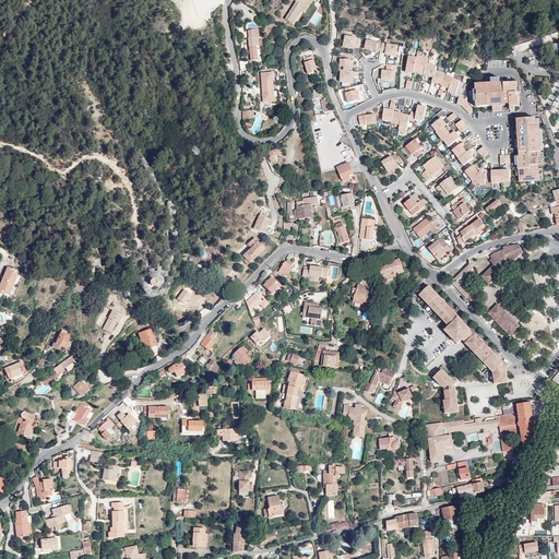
[(295,0),(297,1),(286,19),(289,21),(290,19),(294,21),(304,6),(307,8),(310,3),(311,3),(313,0),(319,3),(320,0),(295,0)]
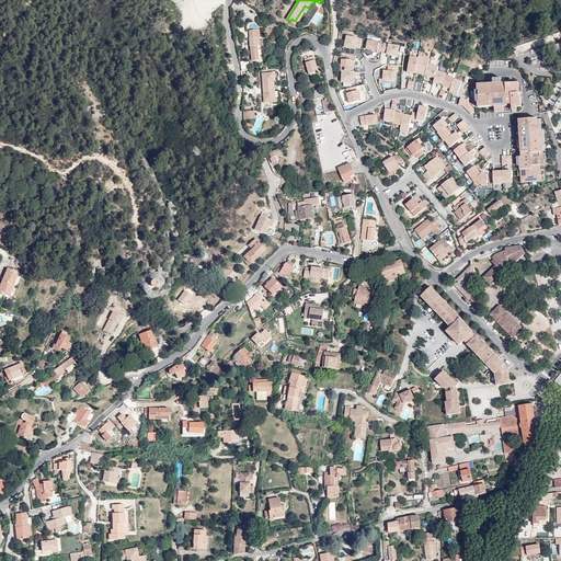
[(308,8),(305,6),(295,21),(292,19),(290,21),(295,24),(304,11),(307,13),(310,8),(308,8)]
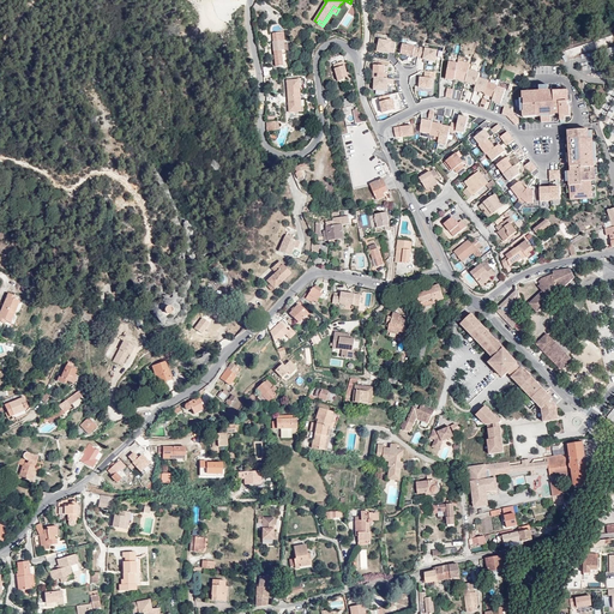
[(378,50),(395,53),(396,42),(379,40),(378,50)]
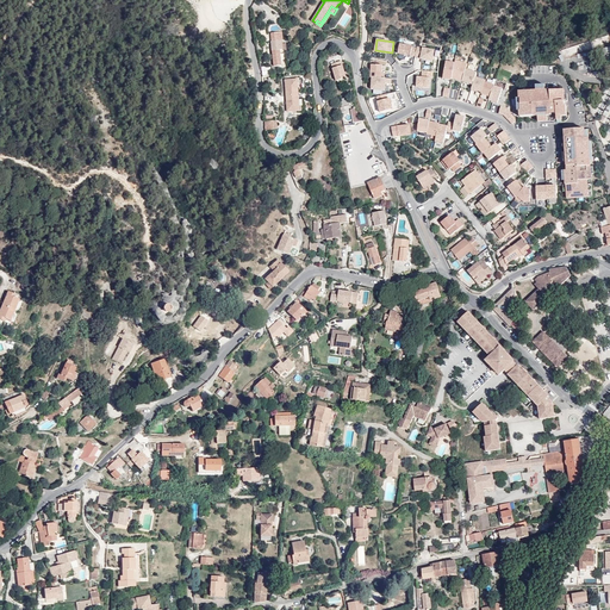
[(272,42),(272,50),(273,51),(274,67),(281,66),(280,50),(282,50),(281,44),(281,41),(272,42)]
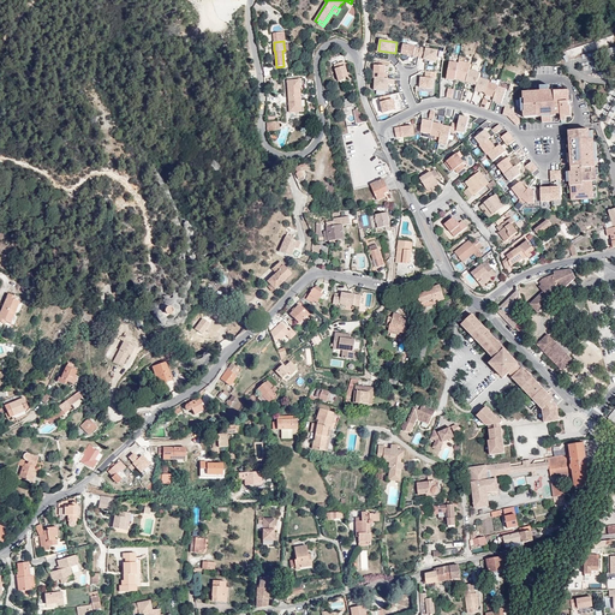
[(402,43),(401,54),(418,57),(419,47),(402,43)]
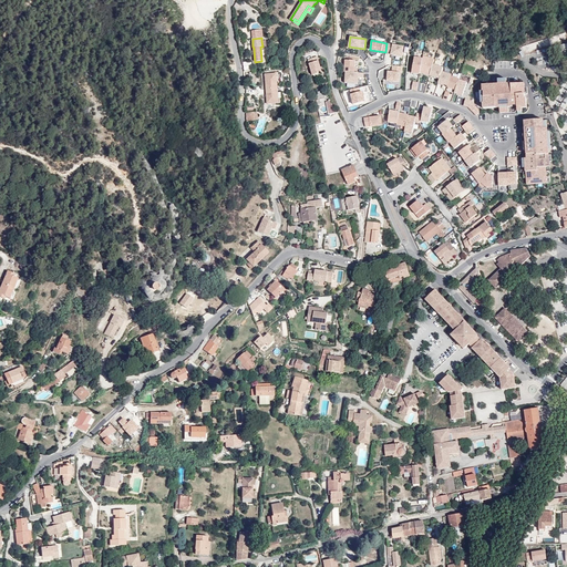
[(388,43),(385,54),(403,57),(404,45),(388,43)]
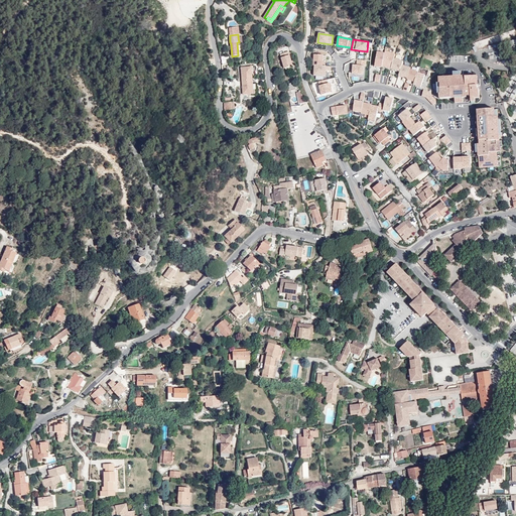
[(395,54),(378,49),(374,65),(399,72),(398,77),(414,82),(418,71),(402,66),(403,60),(394,57),(395,54)]
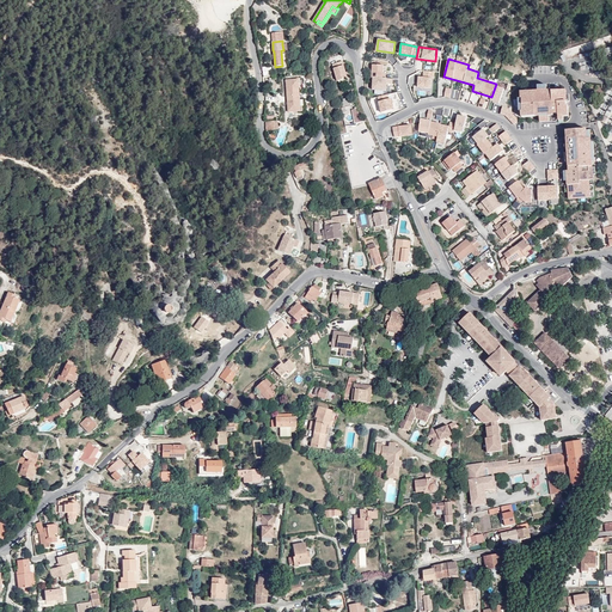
[(332,65),(335,71),(346,79),(348,78),(343,61),(332,65)]
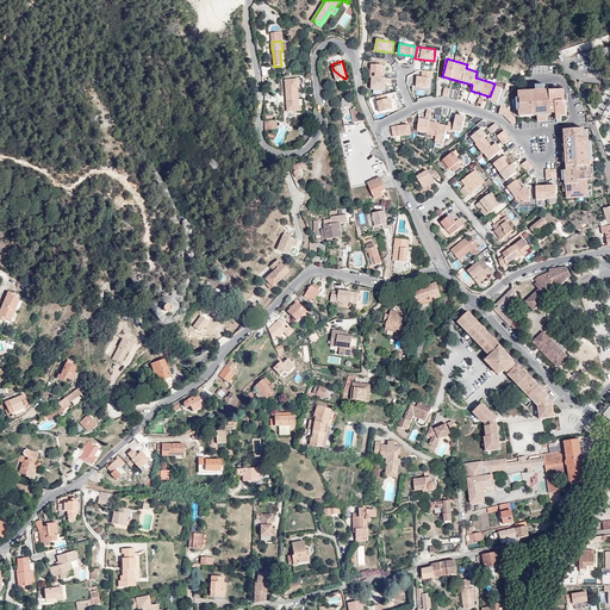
[(369,89),(392,91),(393,79),(383,78),(384,64),(371,64),(369,89)]
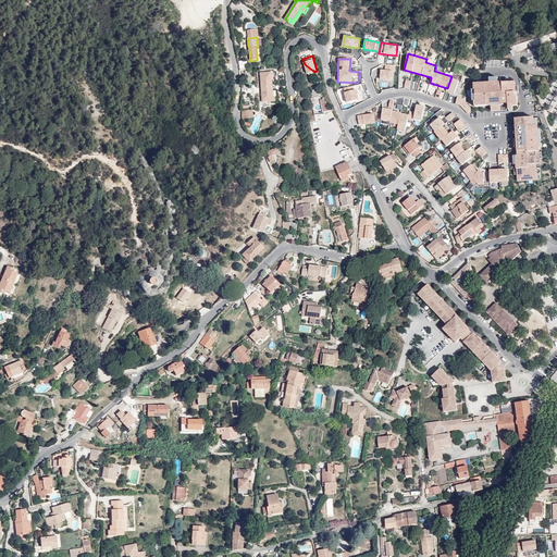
[(314,72),(305,64),(308,74),(314,72)]
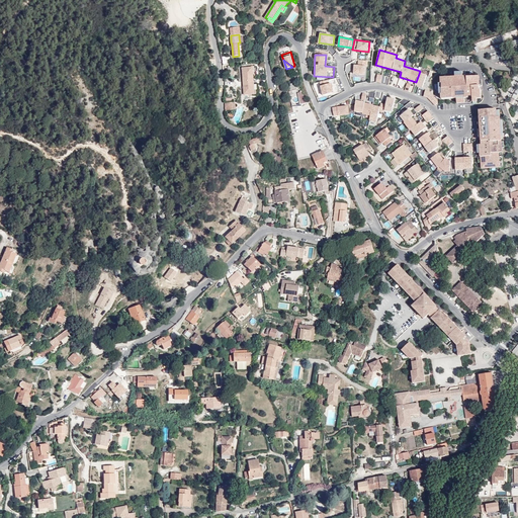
[(235,62),(223,66),(224,70),(236,65),(235,62)]
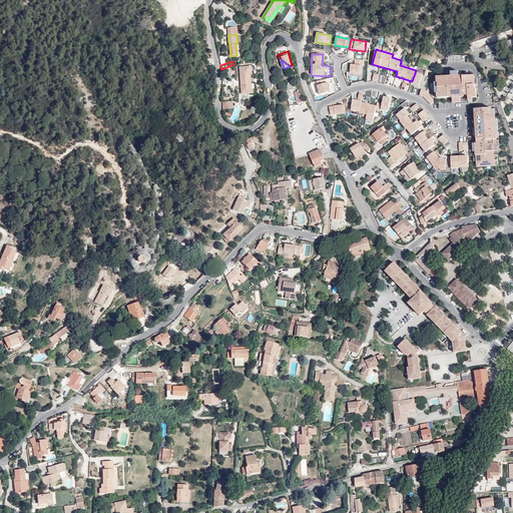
[(351,64),(350,72),(361,74),(363,65),(351,64)]
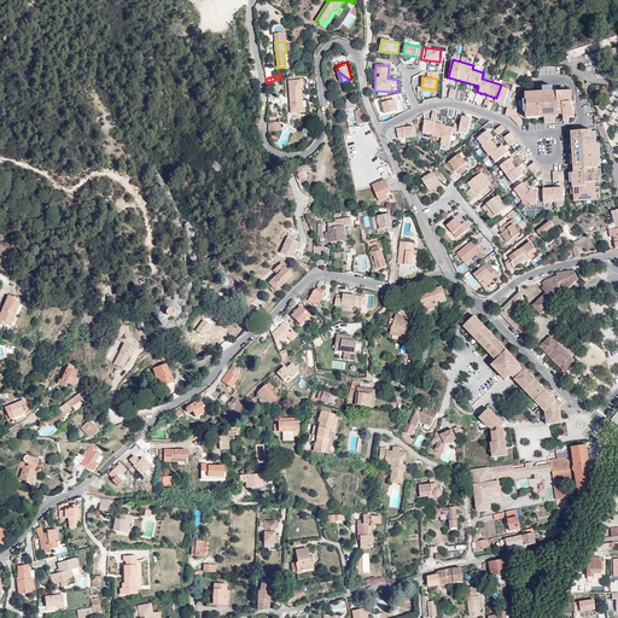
[(291,112),(303,112),(302,81),(290,81),(291,112)]
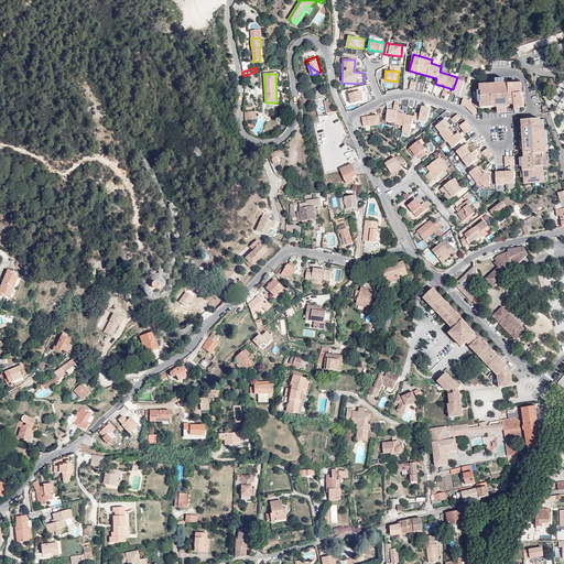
[(524,111),(523,83),(505,84),(505,79),(496,79),(496,84),(479,85),(479,90),(478,90),(479,108),(497,107),(498,114),(524,111)]
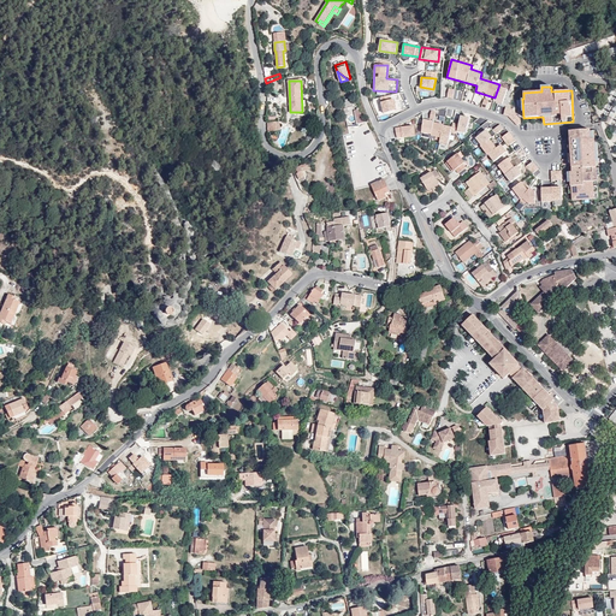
[(477,92),(472,104),(479,106),(483,93),(477,92)]
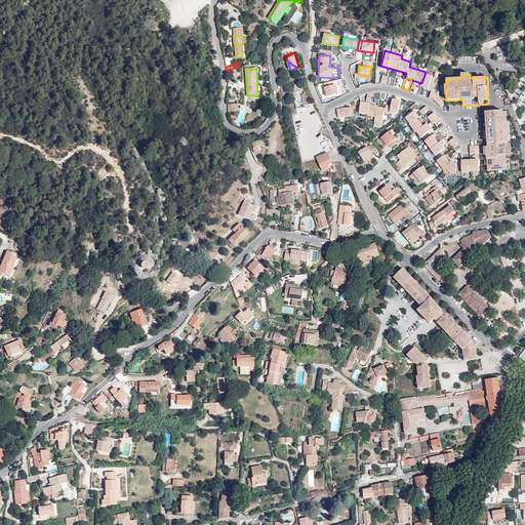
[(334,80),(323,83),(326,96),(337,94),(334,80)]
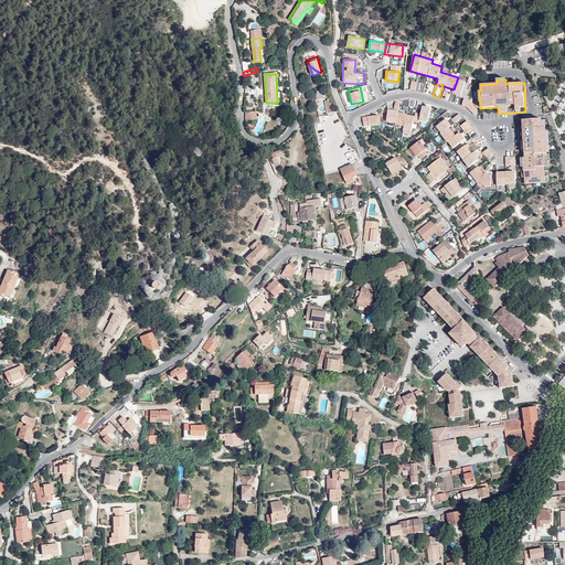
[(328,115),(336,113),(330,100),(324,100),(328,115)]
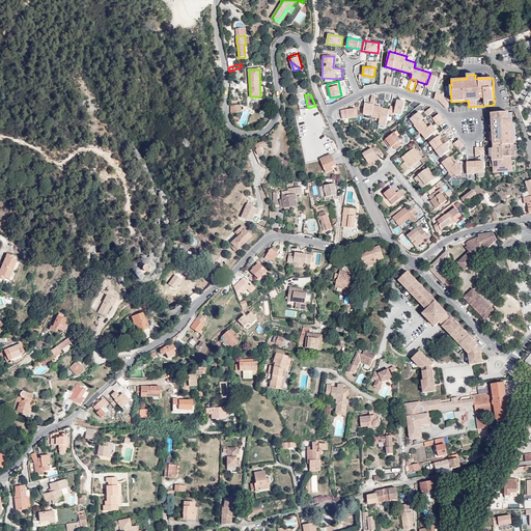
[(390,109),(365,103),(362,115),(380,119),(379,123),(389,126),(392,113),(401,115),(404,102),(393,99),(390,109)]
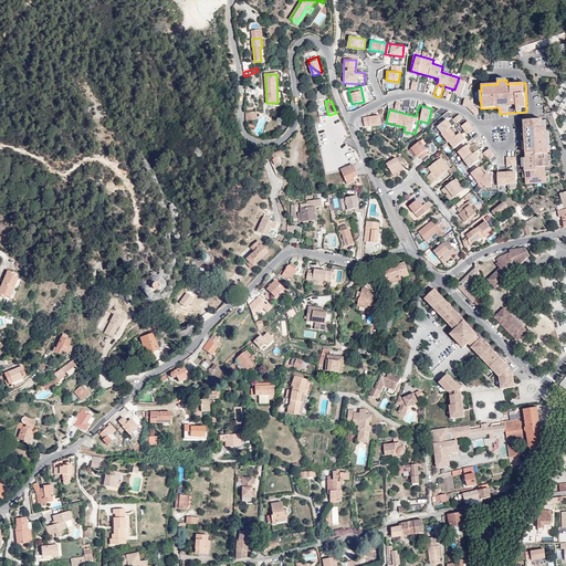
[(381,126),(380,115),(363,117),(364,127),(381,126)]
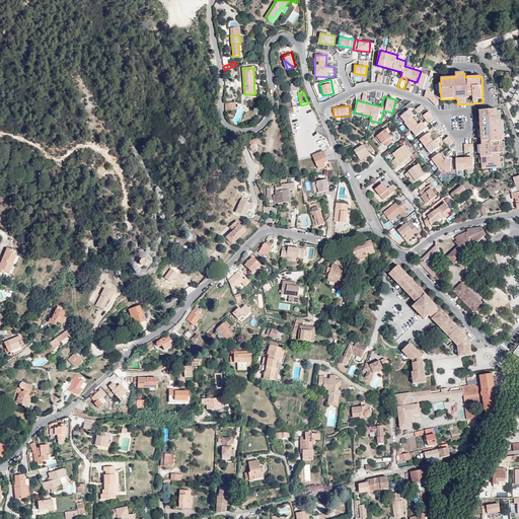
[(419,124),(406,106),(398,113),(415,137),(427,128),(423,122),(419,124)]
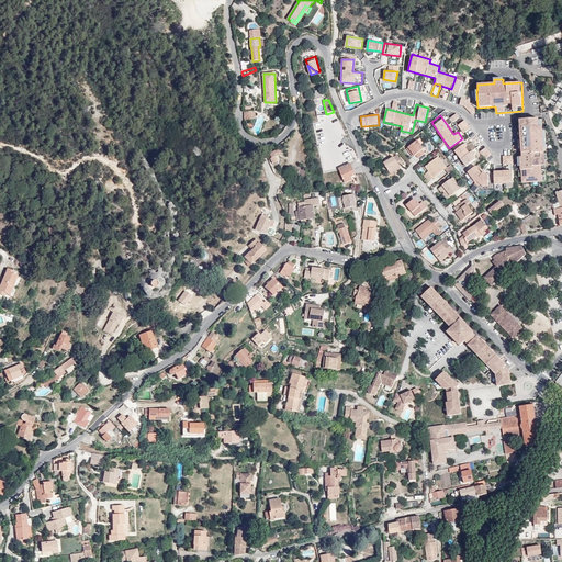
[(468,123),(460,128),(463,133),(471,128),(468,123)]
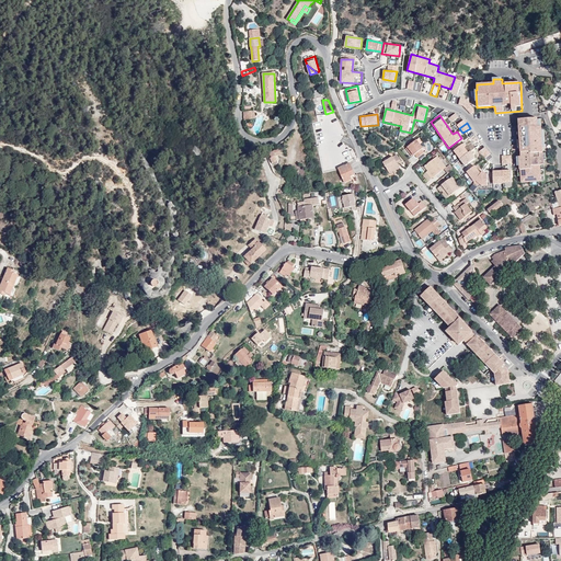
[(416,140),(408,147),(414,155),(415,155),(422,149),(423,148),(416,140)]
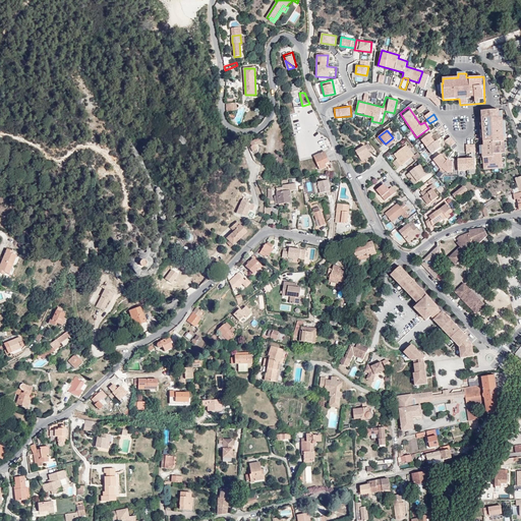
[(444,147),(439,138),(436,141),(430,133),(421,139),(430,155),(444,147)]
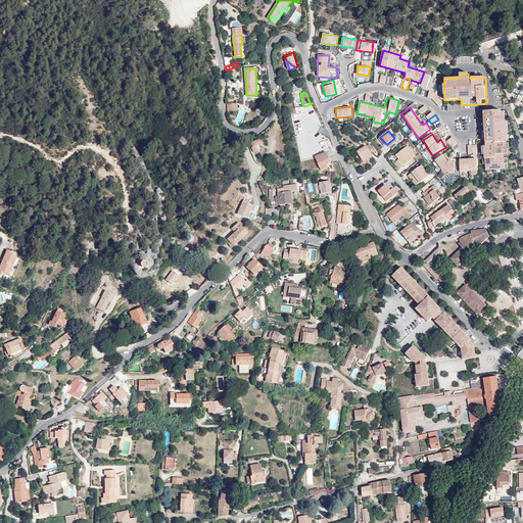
[(452,148),(458,143),(452,136),(445,141),(452,148)]
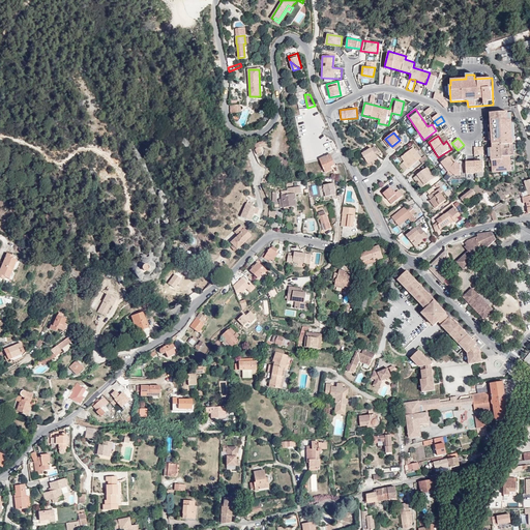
[(255,145),(257,149),(265,146),(263,141),(255,145)]
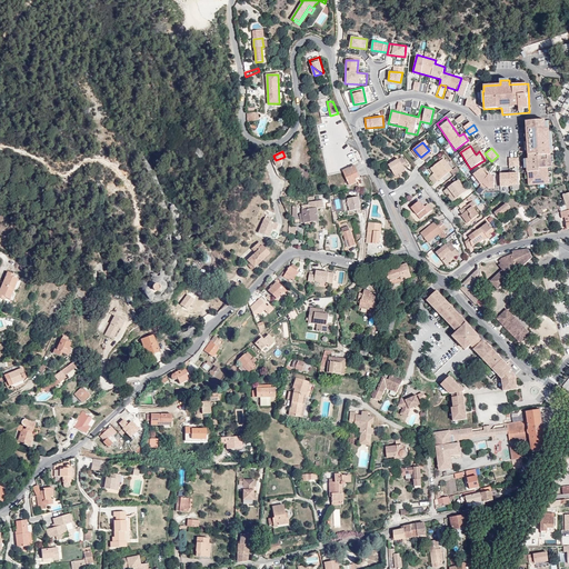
[(431,155),(428,151),(421,157),(425,160),(431,155)]
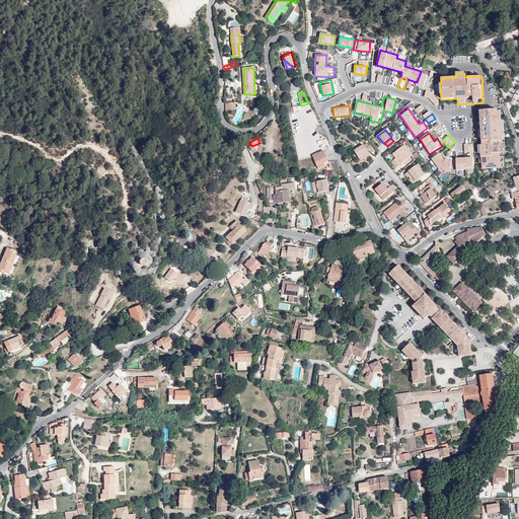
[(365,158),(367,157),(370,155),(370,153),(373,151),(368,143),(355,151),(361,160),(365,158)]
